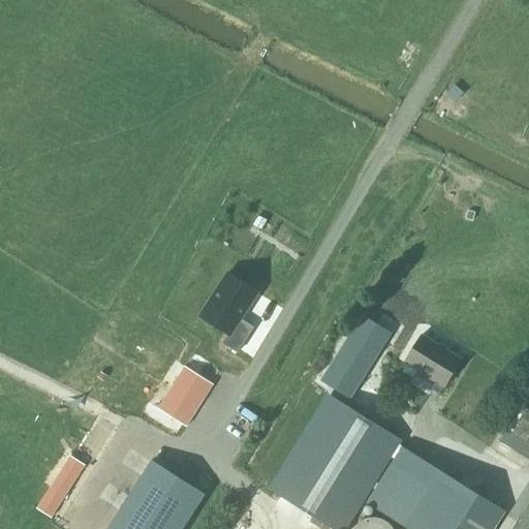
[(199,316),(229,335),(223,344),(238,352),(253,329),(240,320),(258,292),(227,273),(200,316),(199,316)]
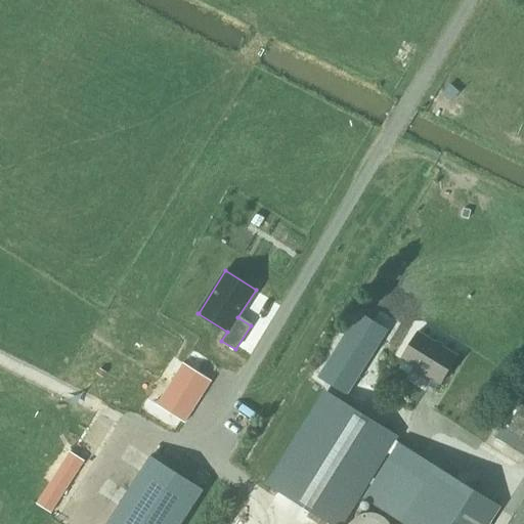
[(347,395),(382,339),(353,321),(318,378),(347,395)]
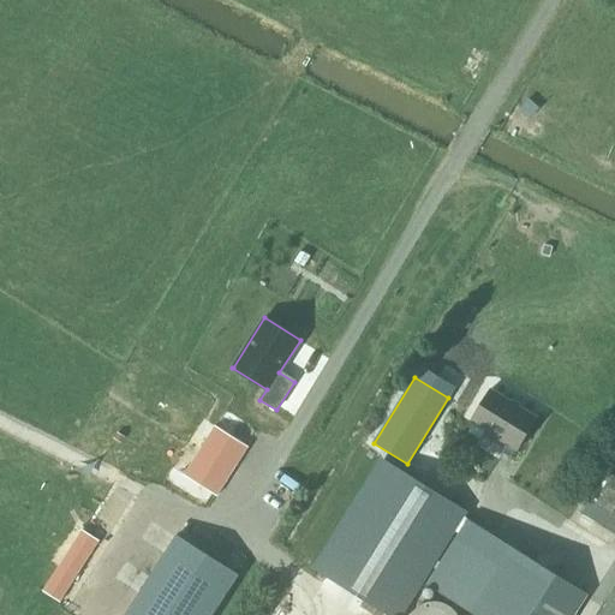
[(537,418),(491,389),(471,422),(507,445),(502,453),(511,458),(515,449),(518,451),(537,418)]
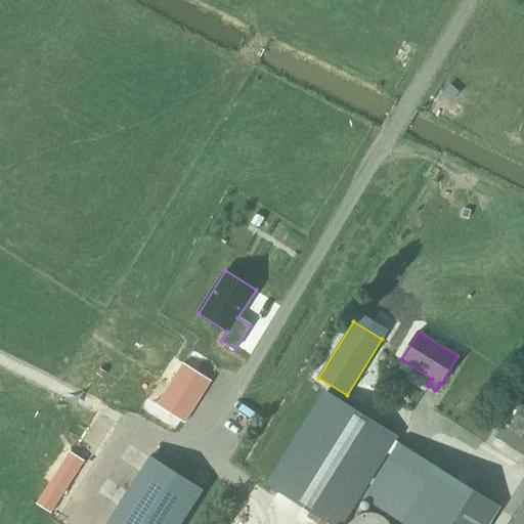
[(184,423),(211,381),(183,363),(157,405),(184,423)]
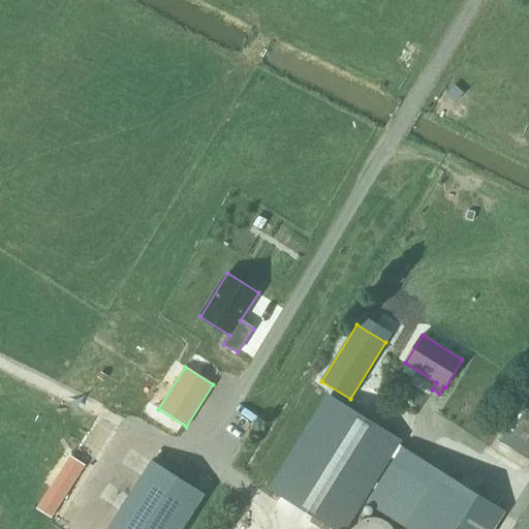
[(493,528),(504,510),(400,444),(402,440),(332,397),(273,491),(336,528),(346,528),(373,488),(376,490),(368,503),(408,528),(493,528)]
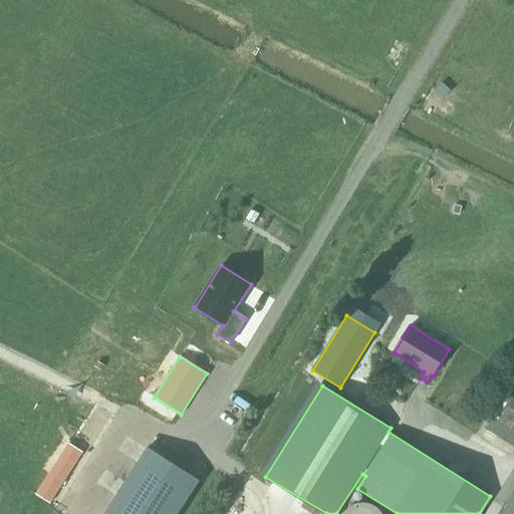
[(513,446),(513,387),(487,430),(513,446)]
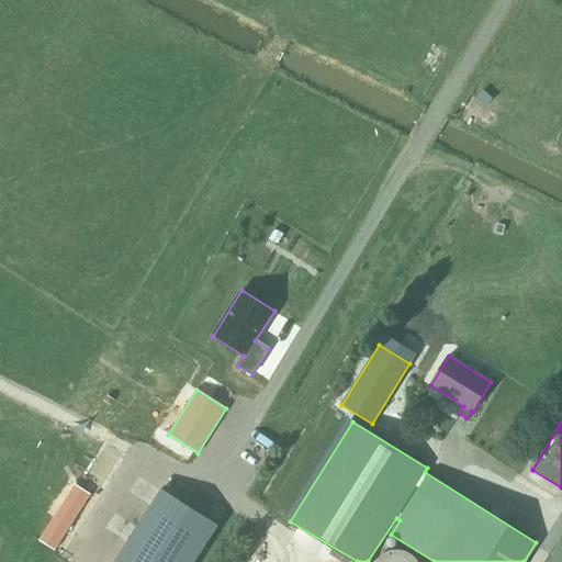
[(75,485),(40,540),(55,550),(90,495),(75,485)]
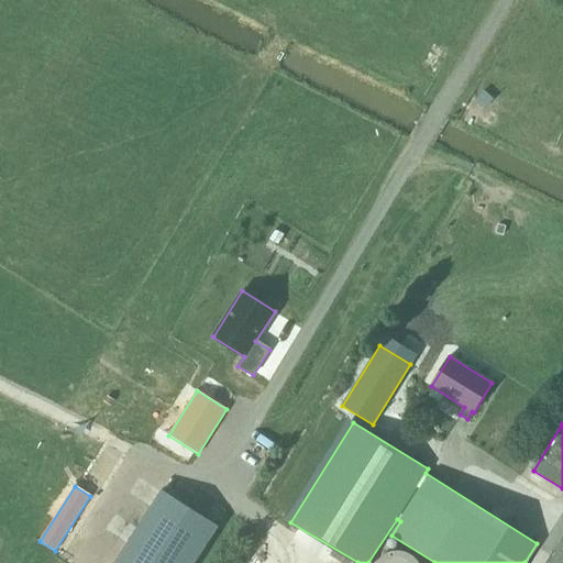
[(162,490),(114,562),(195,562),(218,527),(162,490)]
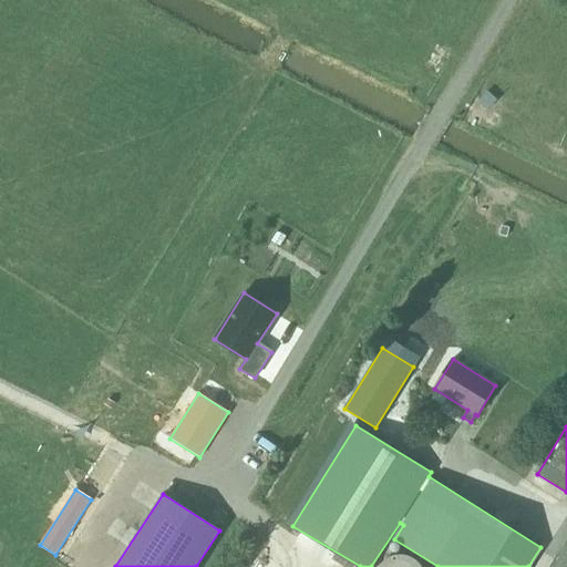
[(566,566),(566,546),(553,566),(566,566)]
